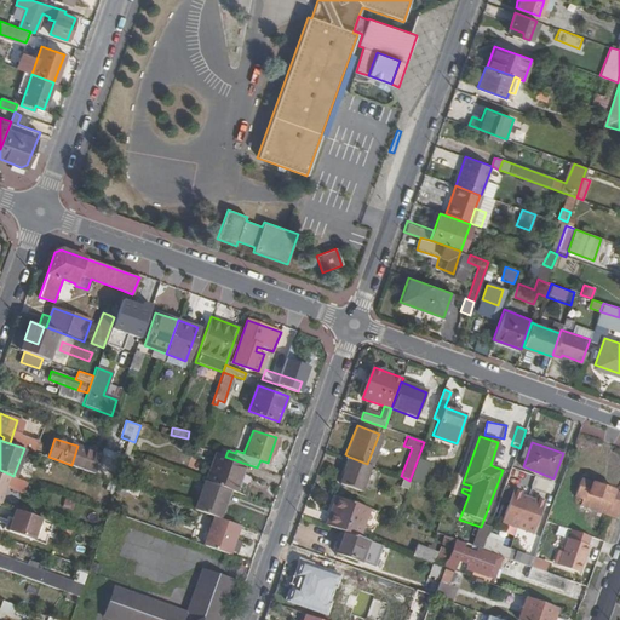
[(229,489),(233,492),(242,463),(225,457),(214,453),(205,481),(229,489)]
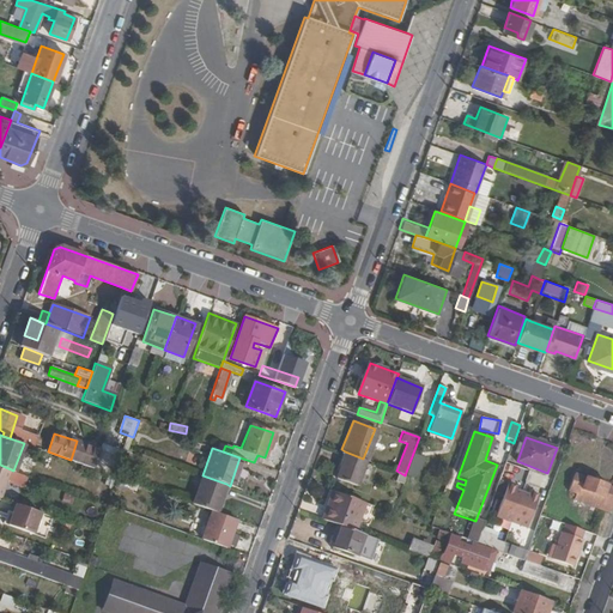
[(84,450),(79,463),(92,468),(97,455),(84,450)]
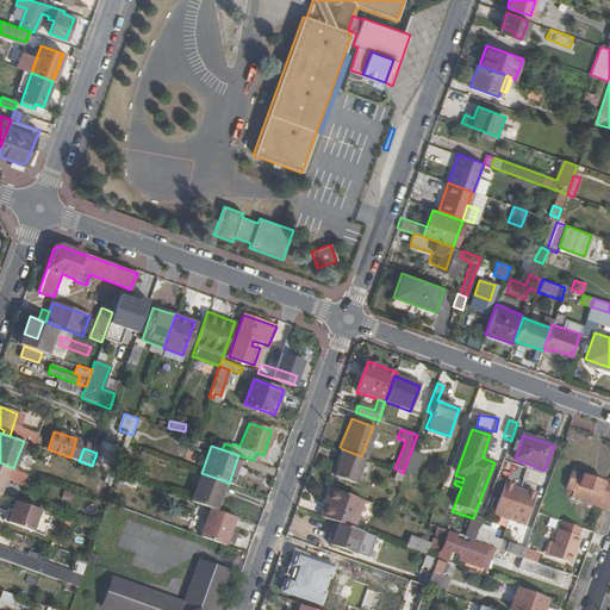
[(361,456),(343,449),(334,473),(355,481),(365,458),(361,456)]
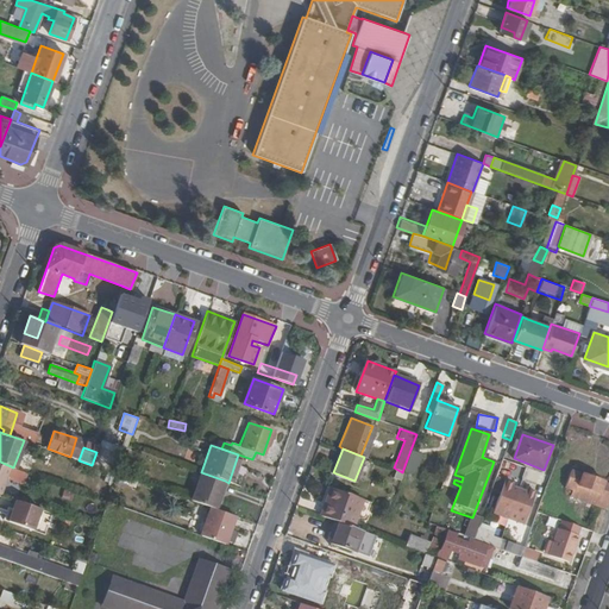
[(0,495),(0,496),(7,476),(24,482),(27,472),(13,468),(11,466),(0,462),(0,495)]
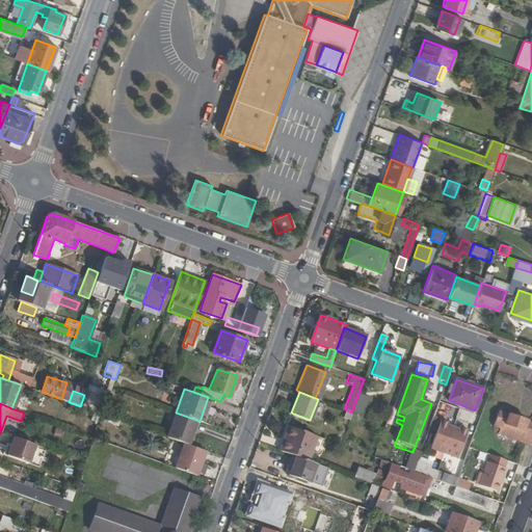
[(419,455),(437,405),(431,403),(413,452),(419,455)]
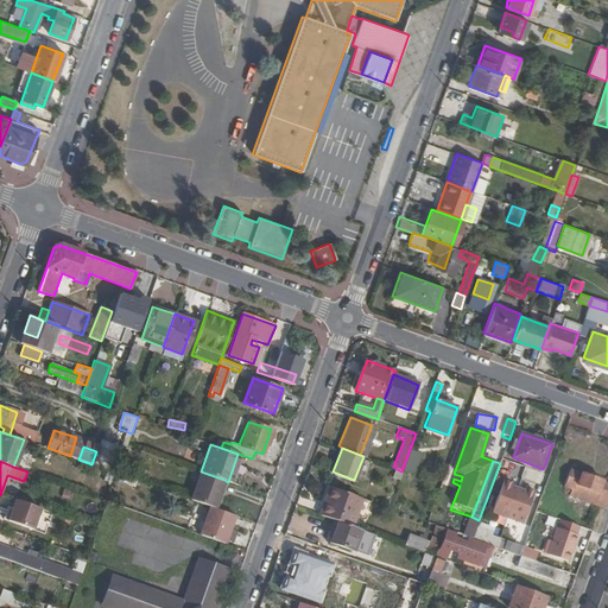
[(607,495),(607,485),(601,482),(601,481),(582,474),(581,475),(570,470),(564,488),(572,492),(570,496),(601,508),(603,508),(607,495)]
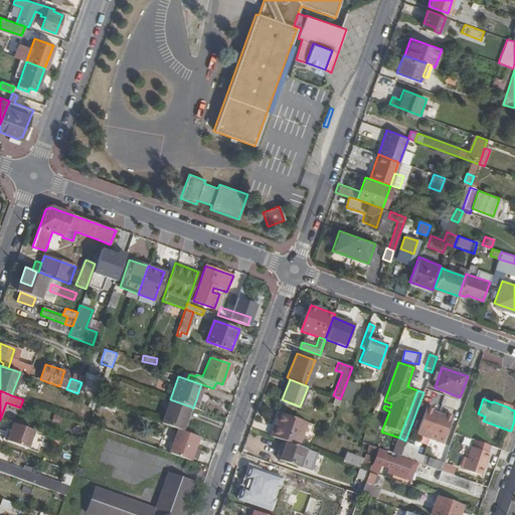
[(170,399),(169,399),(161,422),(178,430),(182,431),(190,406),(170,399)]
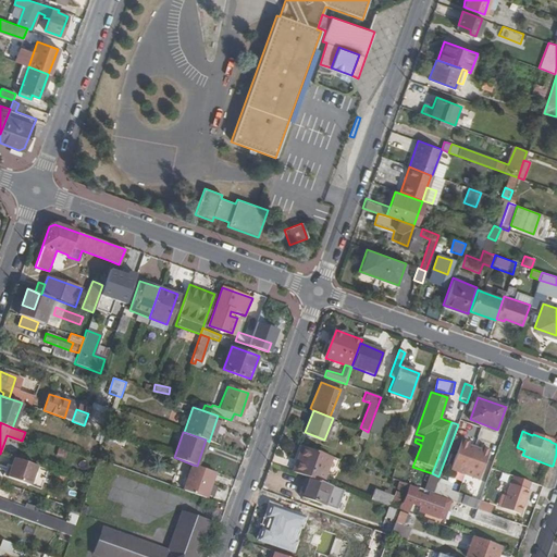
[(465,474),(474,447),(468,445),(469,443),(461,440),(450,469),(465,474)]
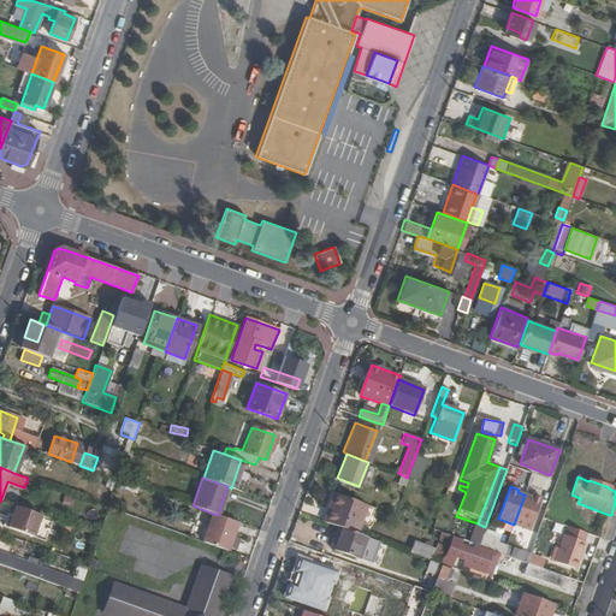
[(367,505),(335,493),(325,522),(341,528),(357,534),(367,505)]
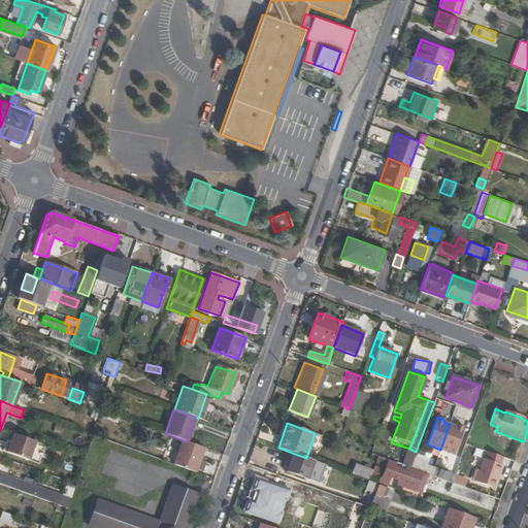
[(450,424),(440,450),(453,454),(464,427),(456,424),(455,426),(450,424)]
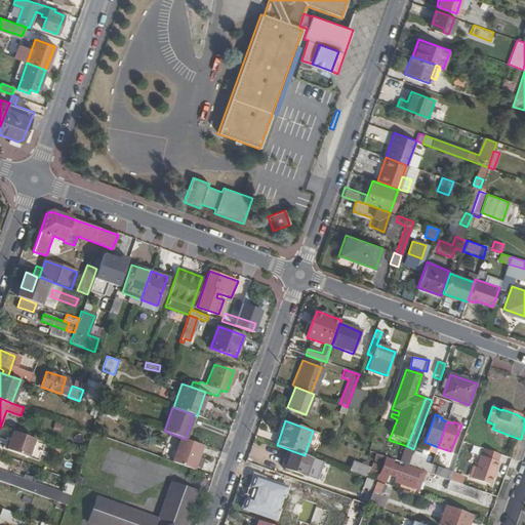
[(28,458),(35,440),(12,432),(6,450),(28,458)]
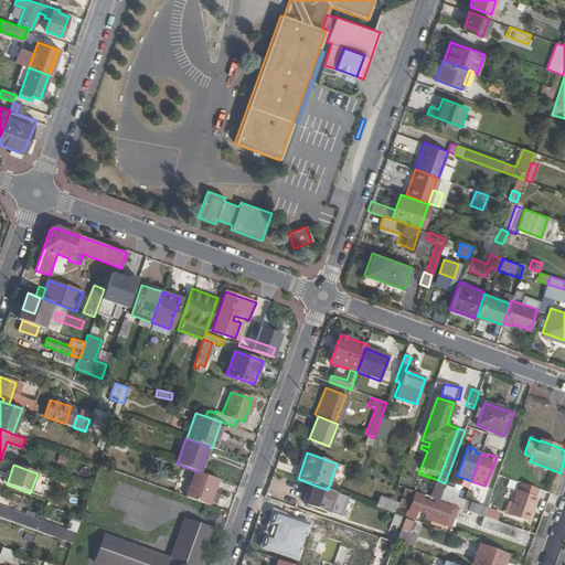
[(195,471),(187,497),(209,505),(217,479),(200,472),(195,471)]
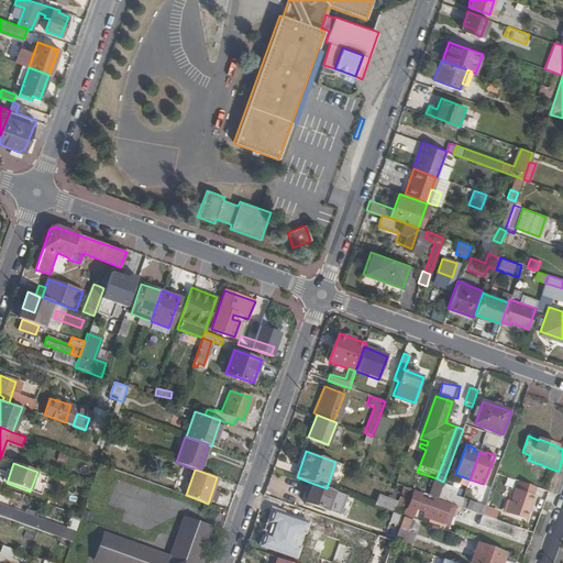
[(437,478),(430,496),(435,498),(437,499),(440,490),(443,482),(437,478)]
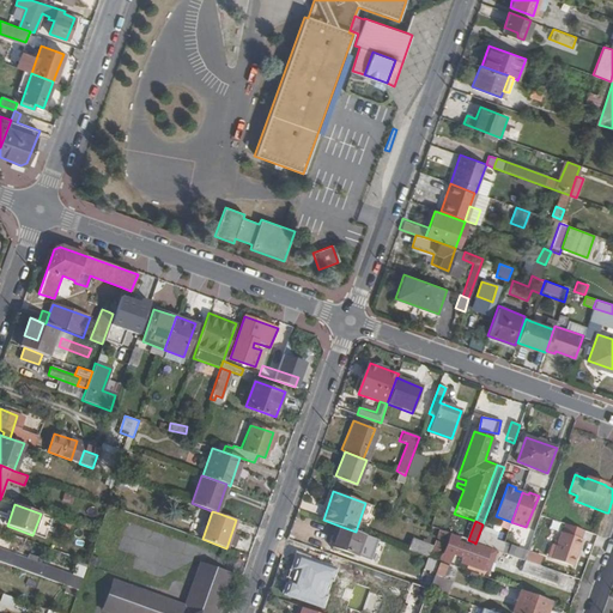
[(358,557),(365,535),(356,532),(339,526),(331,547),(358,557)]
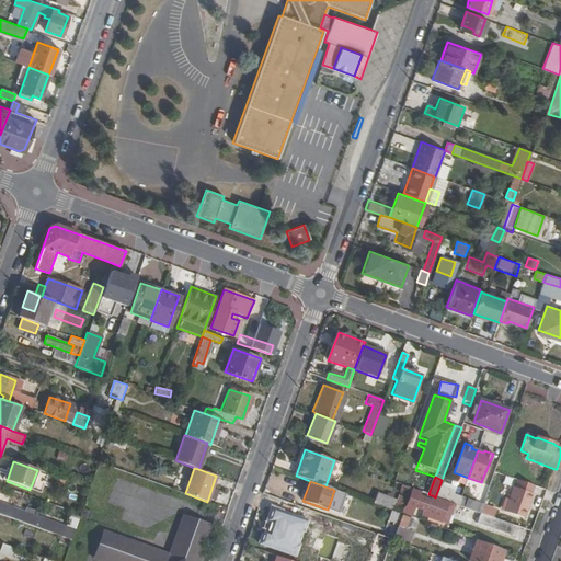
[(410,488),(400,484),(398,492),(403,495),(402,497),(399,496),(397,503),(376,495),(373,504),(400,514),(403,508),(410,488)]
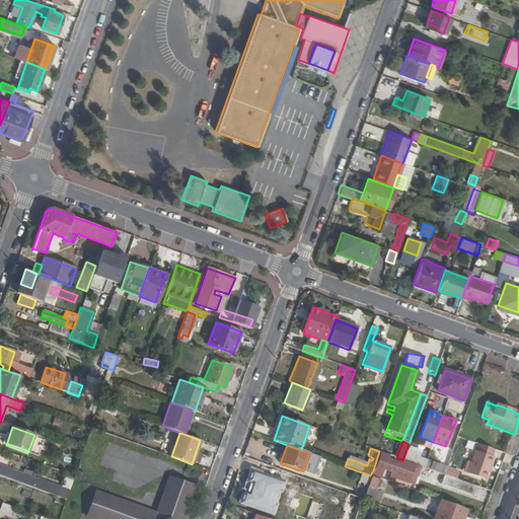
[(396,457),(379,451),(373,470),(380,473),(380,474),(405,484),(409,474),(414,476),(417,470),(399,463),(401,459),(396,457)]
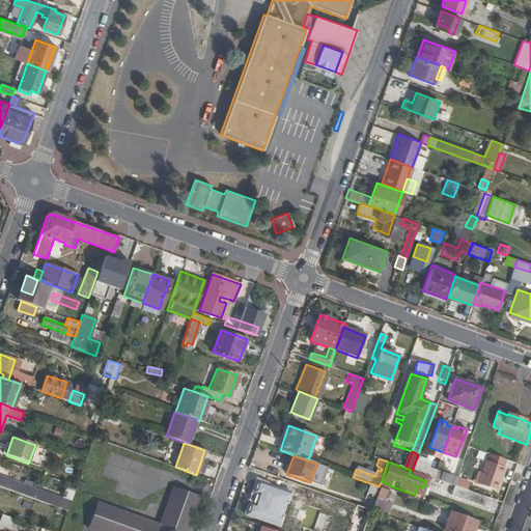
[(453,485),(456,477),(415,463),(412,471),(427,476),(453,485)]
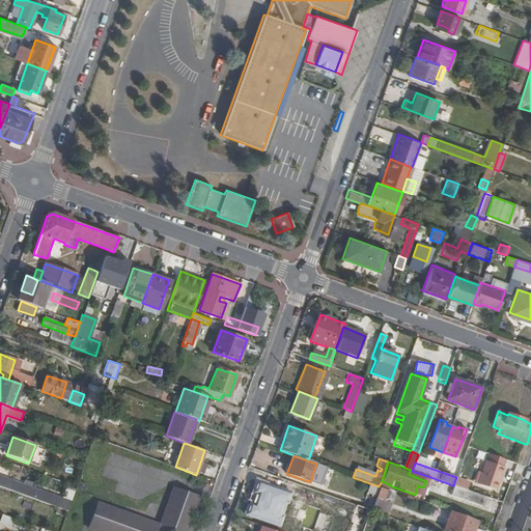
[(478,485),(496,492),(504,469),(486,463),(478,485)]
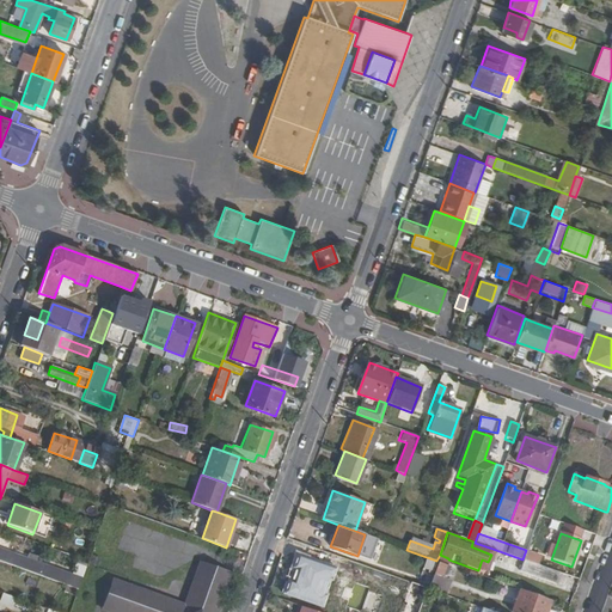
[(491,555),(493,549),(475,543),(473,542),(471,546),(491,555)]
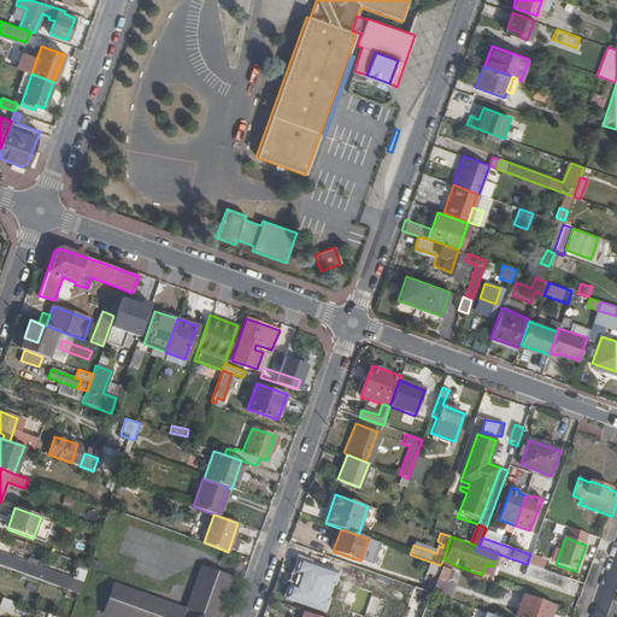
[(311,597),(324,560),(301,552),(288,588),(311,597)]
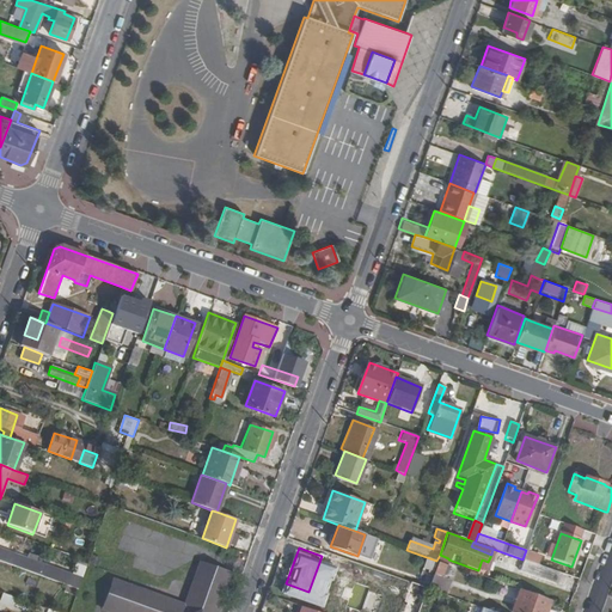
[(539,563),(542,555),(530,551),(527,560),(539,563)]
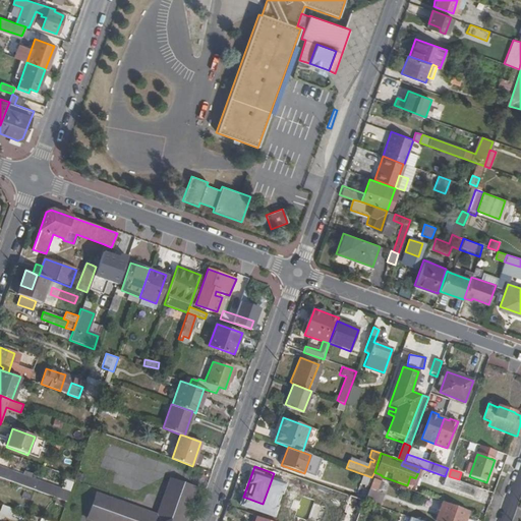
[(374,472),(371,477),(381,480),(382,476),(382,475),(374,472)]
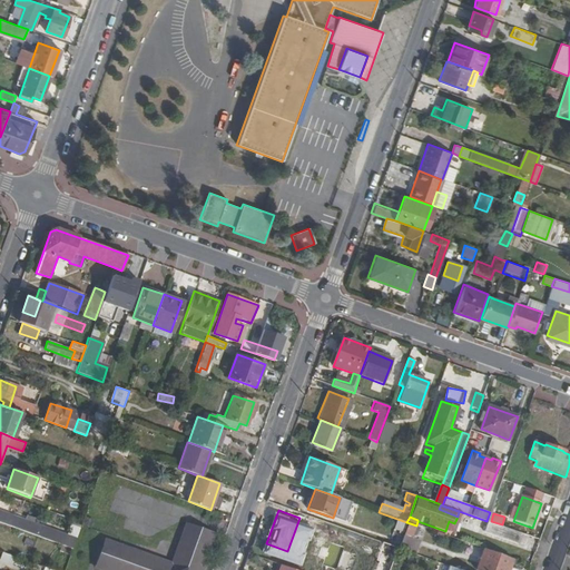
[(449,521),(445,531),(451,533),(454,523),(449,521)]
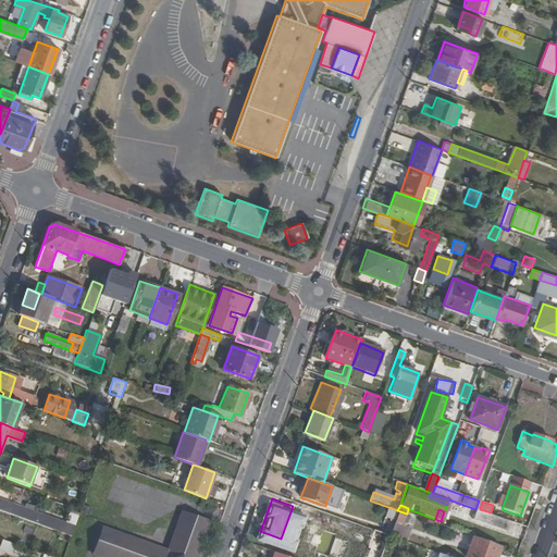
[(511,522),(475,509),(471,520),(506,533),(511,522)]
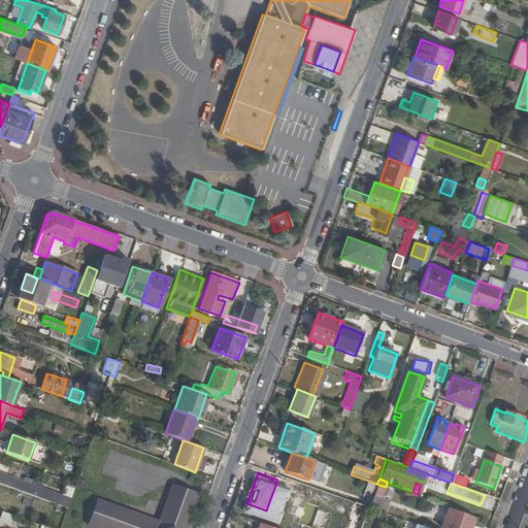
[(186,527),(198,495),(173,486),(160,522),(142,516),(98,500),(93,516),(90,524),(100,527),(186,527)]
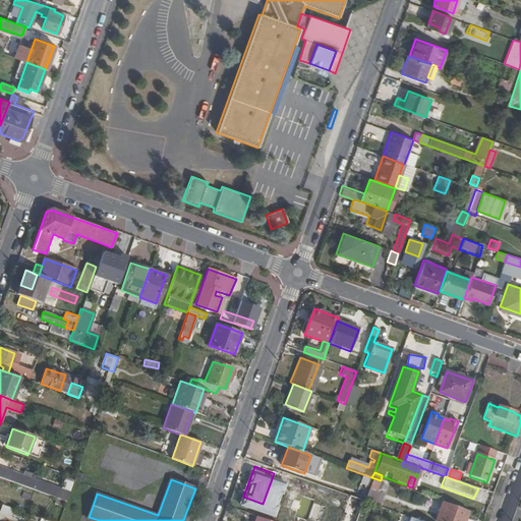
[(371,479),(363,501),(373,505),(381,482),(371,479)]
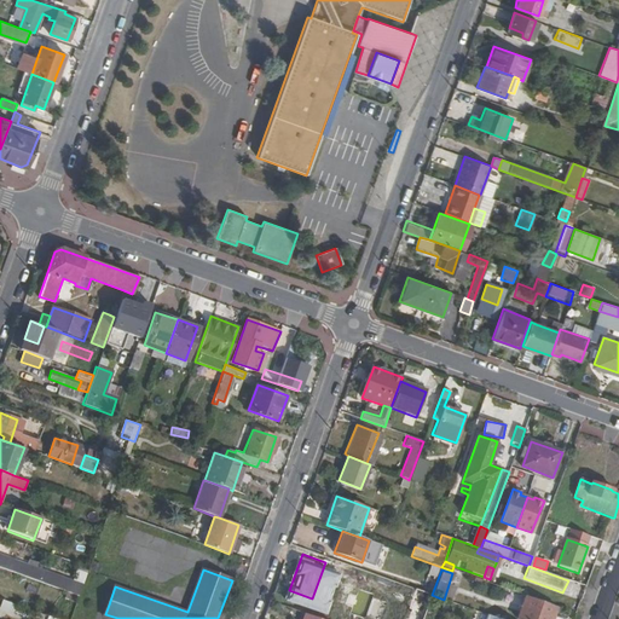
[(551,618),(556,608),(525,597),(516,618),(551,618)]
